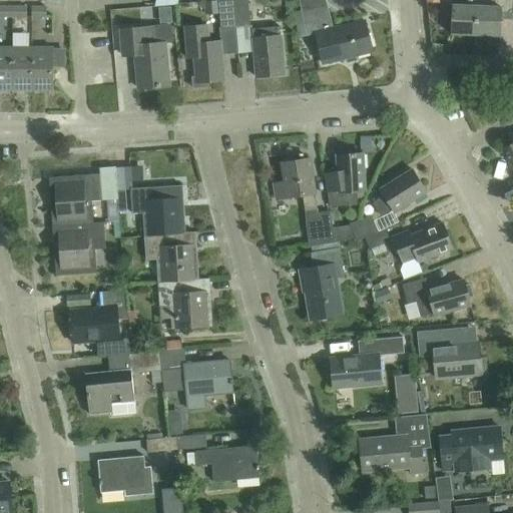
[(235,26),(232,0),(217,0),(220,27),(235,26)]
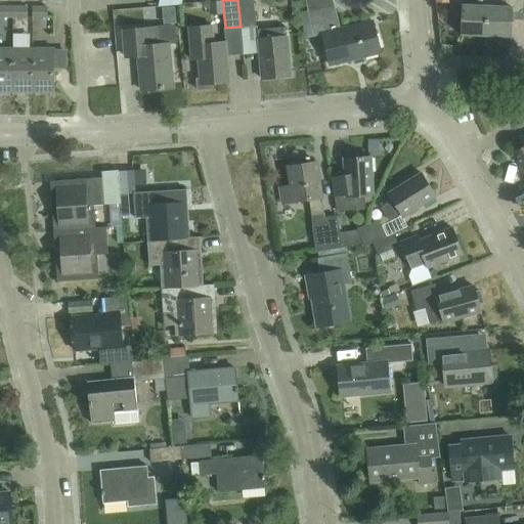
[(237,0),(241,27),(255,25),(252,0),(237,0)]
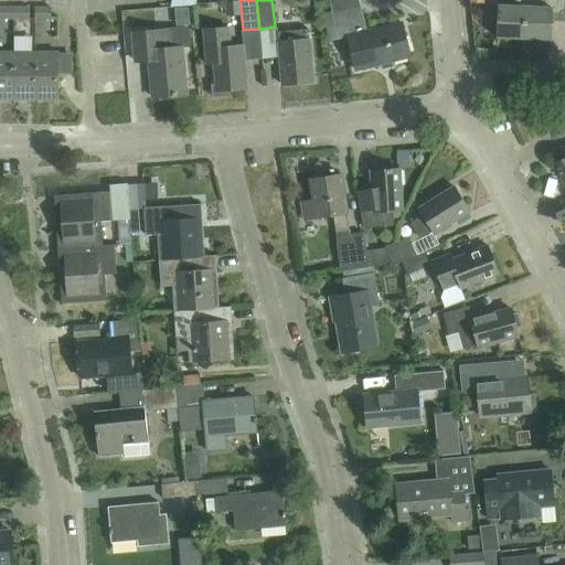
[(522,39),(523,3),(509,3),(509,0),(497,0),(496,38),(522,39)]
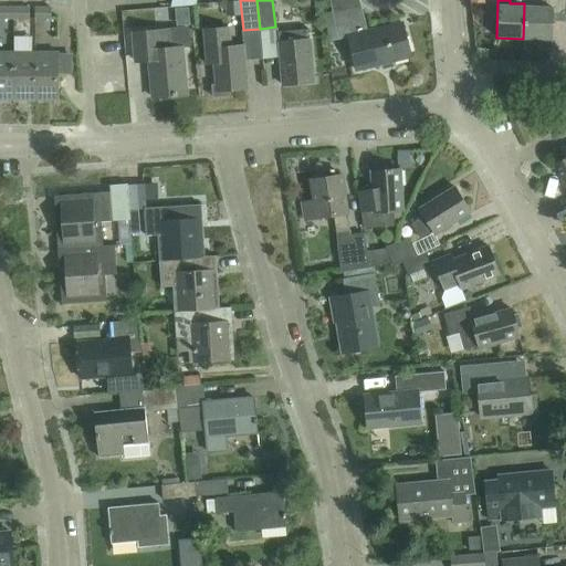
[(524,3),(523,39),(551,40),(552,12),(564,13),(564,0),(541,0),(541,4),(524,3)]
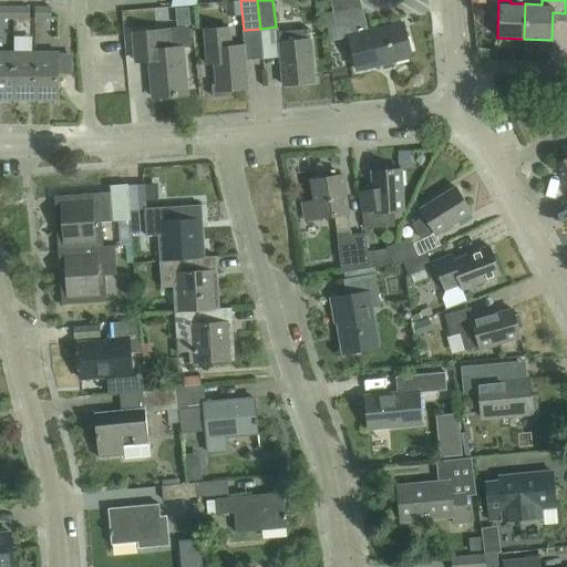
[(339,39),(348,35),(356,70),(411,55),(402,22),(368,31),(361,4),(332,12),(339,39)]
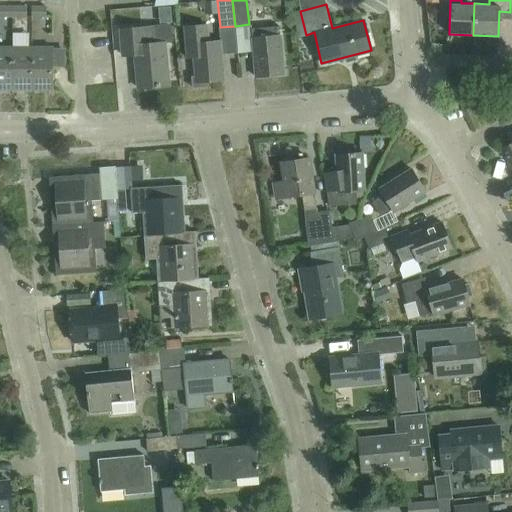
[(0,16),(12,17),(12,6),(0,5),(0,16)]
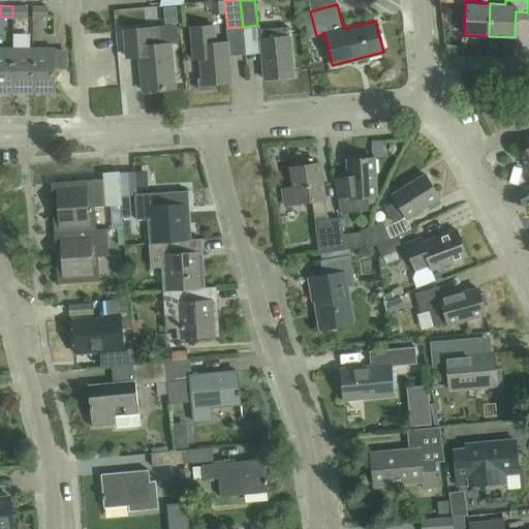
[(12,6),(12,18),(28,18),(28,6),(12,6)]
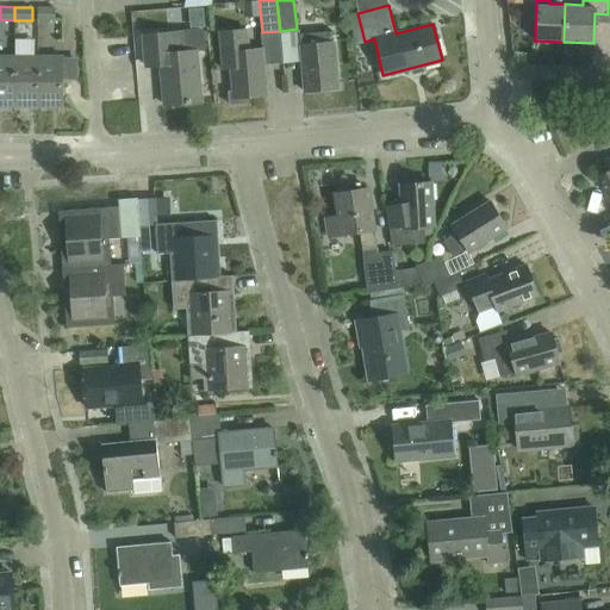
[(38,20),(56,20),(55,7),(38,7),(38,20)]
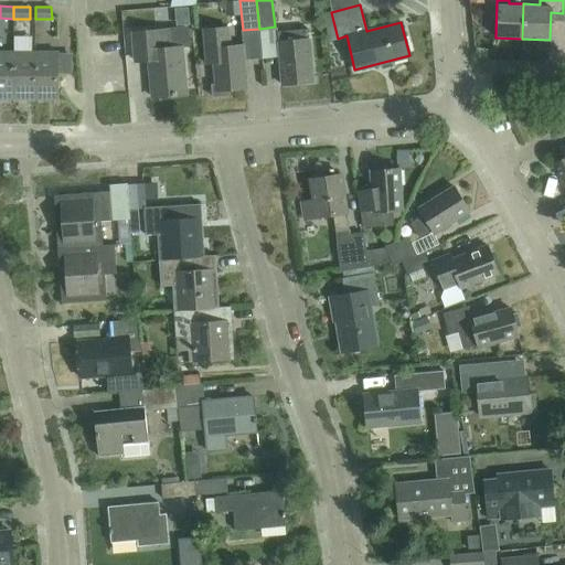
[(212,85),(213,96),(230,95),(230,89),(247,88),(244,44),(231,45),(228,27),(204,29),(208,64),(214,63),(216,84),(212,85)]
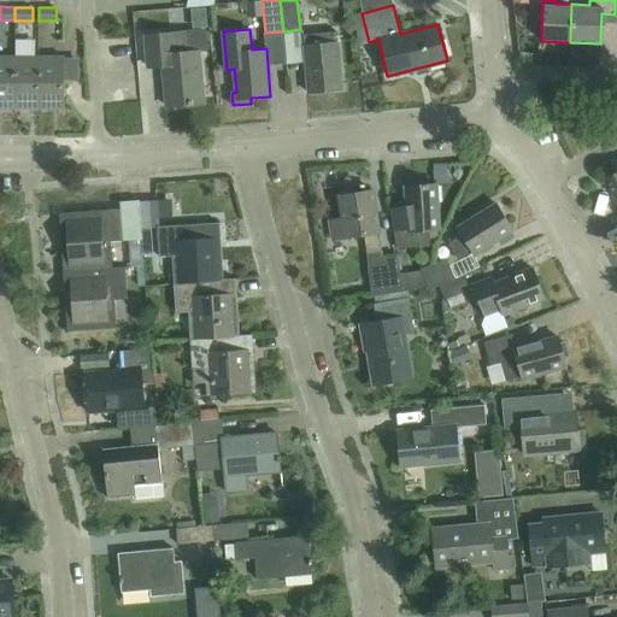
[(206,31),(184,34),(145,37),(148,68),(164,66),(168,107),(203,104),(198,52),(207,51),(206,31)]
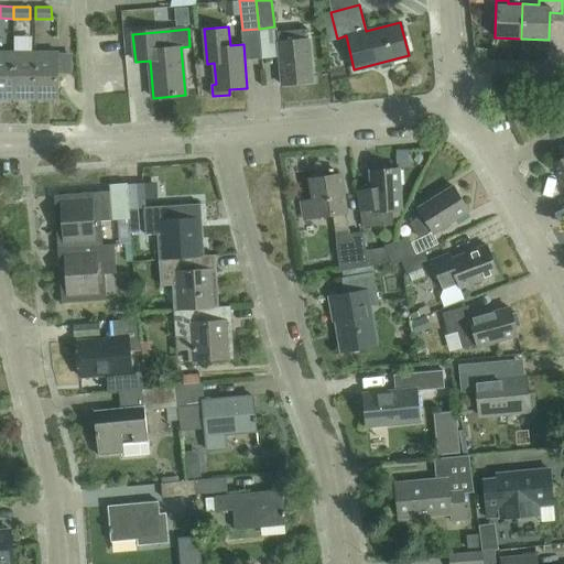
[(282,85),(313,82),(307,38),(278,41),(282,85)]
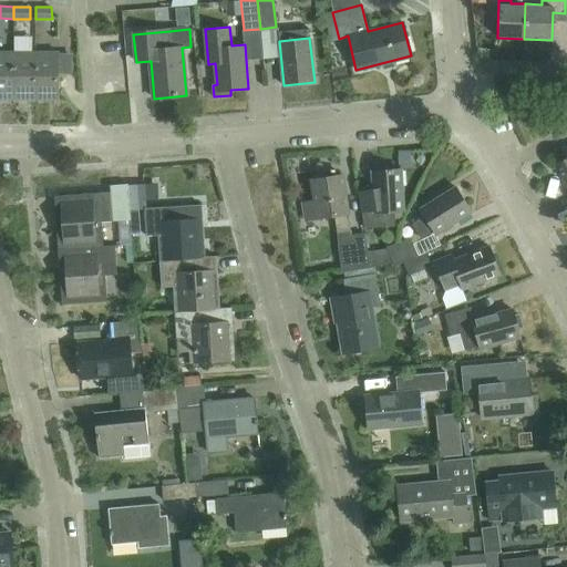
[(0,51),(0,101),(13,101),(13,52),(0,51)]
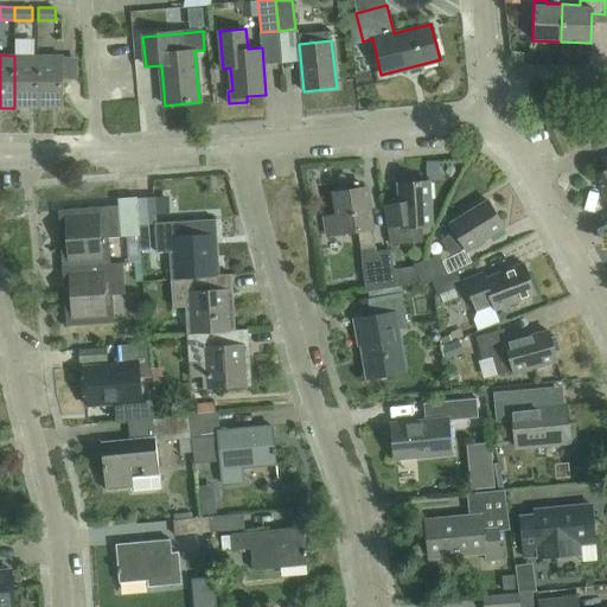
[(14,56),(14,108),(38,108),(38,56),(14,56)]
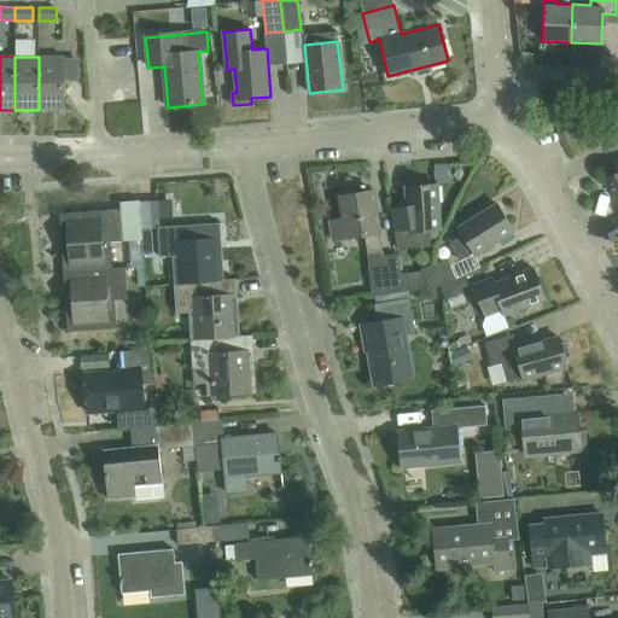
[(39,57),(39,110),(63,110),(64,57),(39,57)]
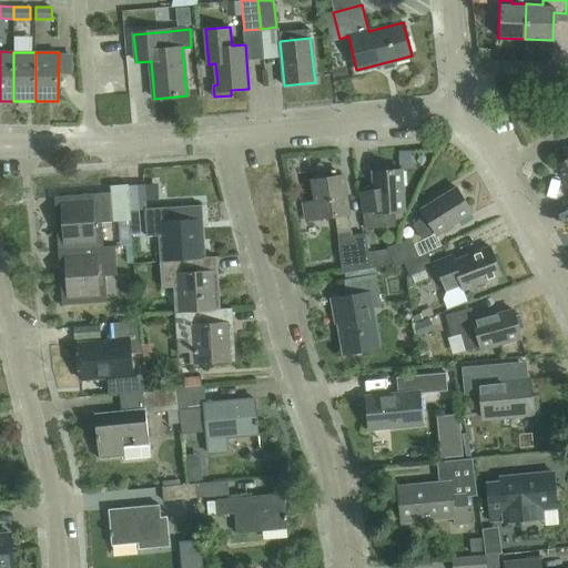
[(567,159),(557,164),(567,185),(567,159)]
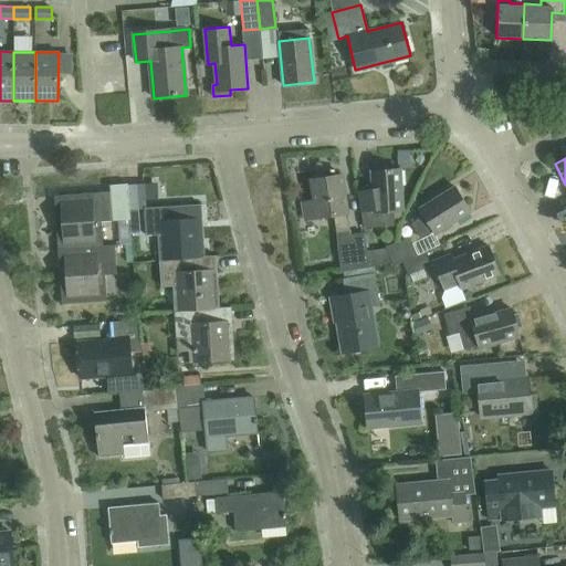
[(392,224),(392,210),(400,210),(398,168),(370,169),(371,211),(375,211),(375,226),(392,224)]
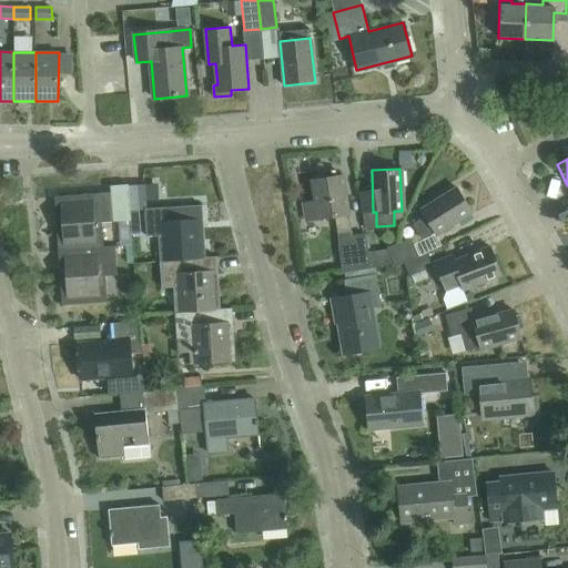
[(311,180),(314,201),(303,203),(306,220),(334,215),(337,233),(350,231),(347,213),(348,213),(343,175),(311,180)]
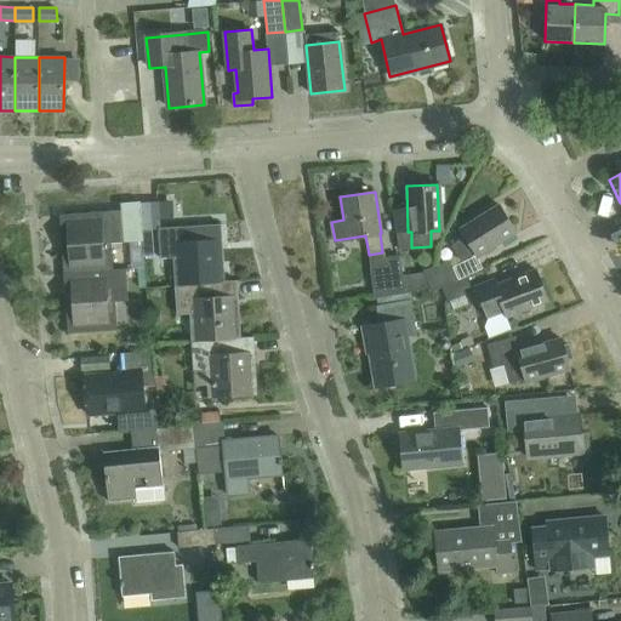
[(164,228),(163,201),(124,203),(125,229),(164,228)]
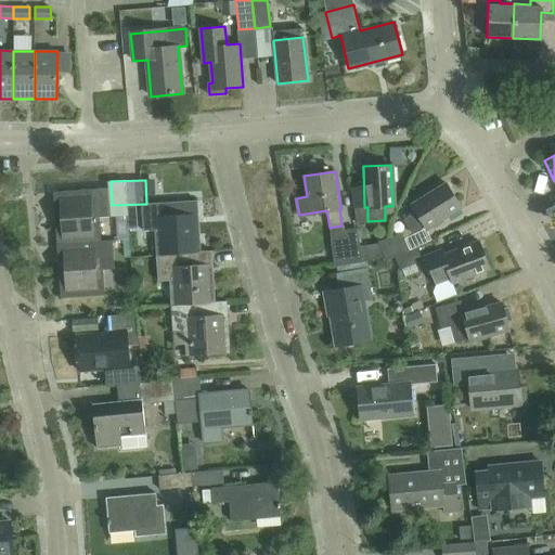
[(412,233),(423,227),(424,229),(461,206),(447,183),(411,206),(414,211),(403,219),(412,233)]
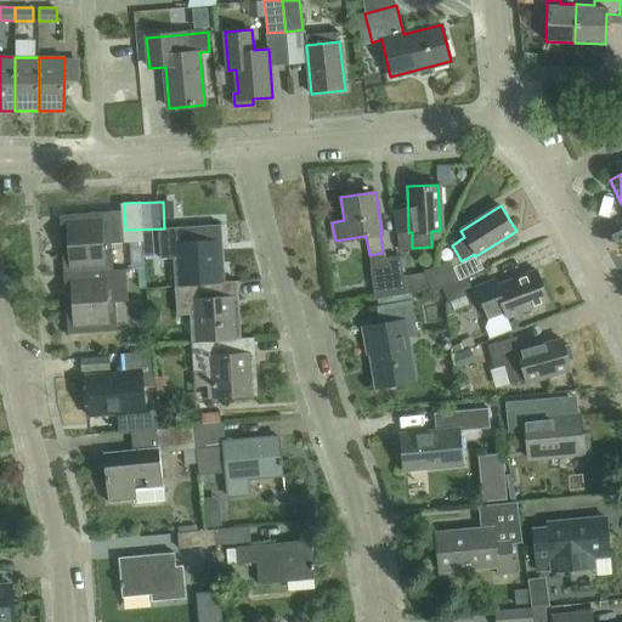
[(64,276),(112,272),(109,243),(124,242),(122,213),(60,218),(64,276)]
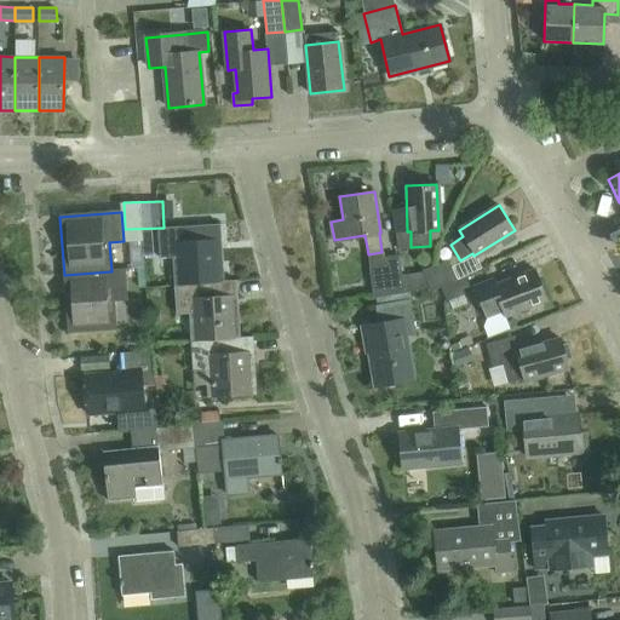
[(174,285),(225,281),(222,224),(158,229),(160,258),(172,258),(174,285)]
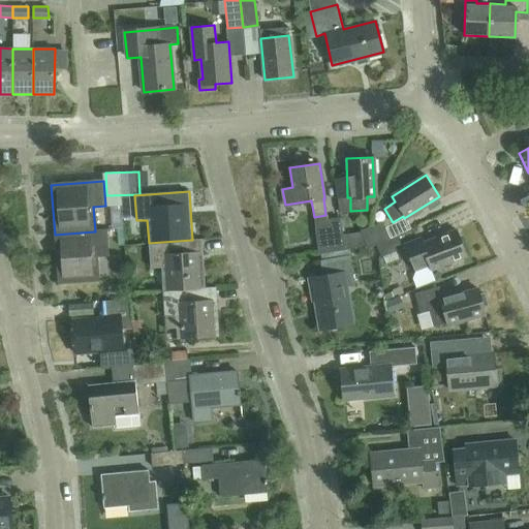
[(129,196),(121,196),(122,205),(123,219),(131,218),(129,196)]
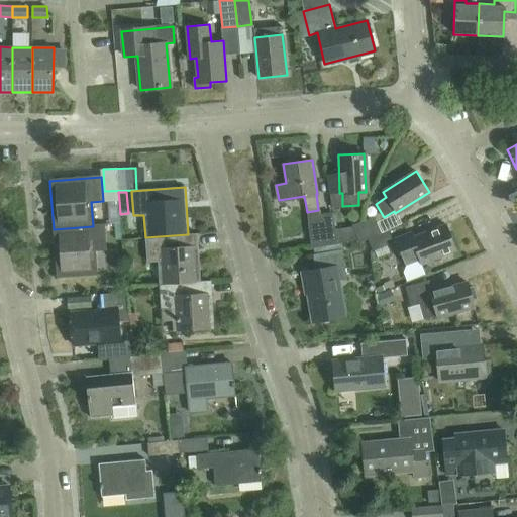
[(333,221),(332,212),(319,214),(321,226),(308,228),(312,248),(337,244),(333,221)]
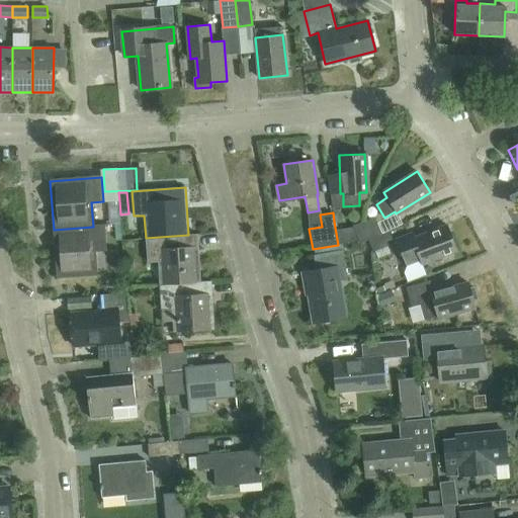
[(353,226),(355,231),(355,232),(358,242),(368,238),(373,252),(395,244),(390,231),(380,235),(375,223),(376,223),(374,217),(353,226)]
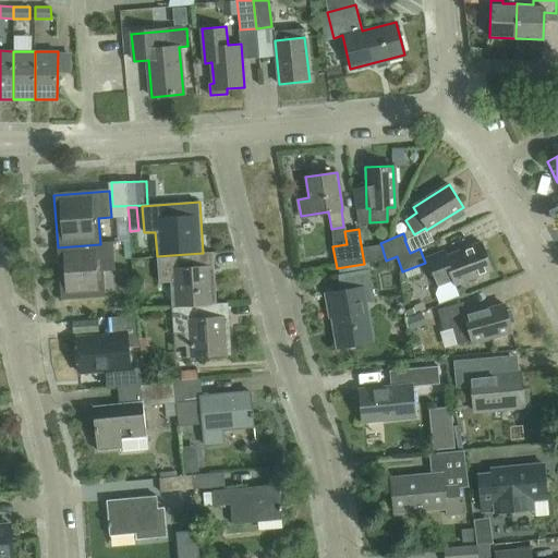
[(438,284),(452,279),(455,284),(492,270),(481,242),(445,256),(443,251),(427,256),(438,284)]
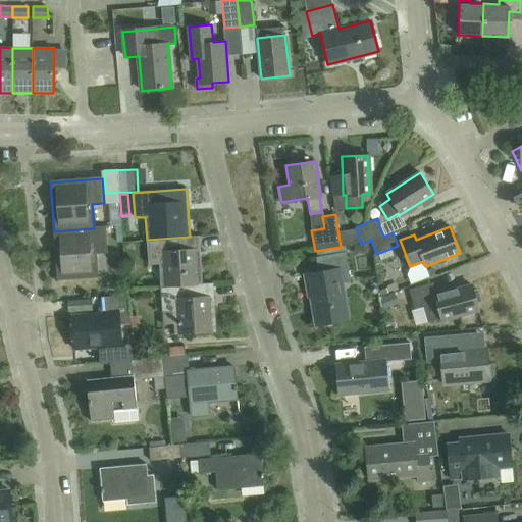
[(106,227),(94,228),(54,231),(57,280),(97,277),(95,254),(108,253),(106,227)]
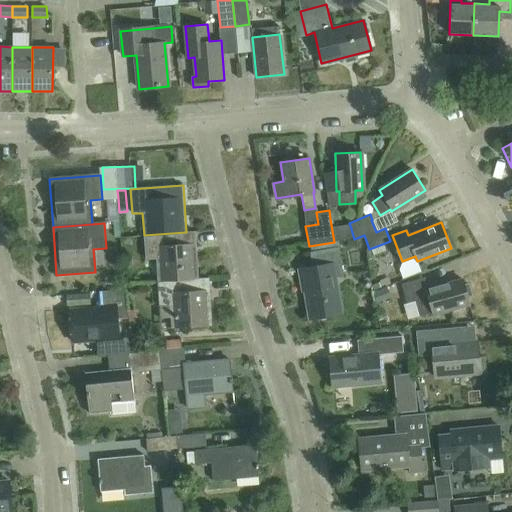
[(157,282),(202,279),(198,231),(186,232),(144,235),(146,261),(156,260),(157,282)]
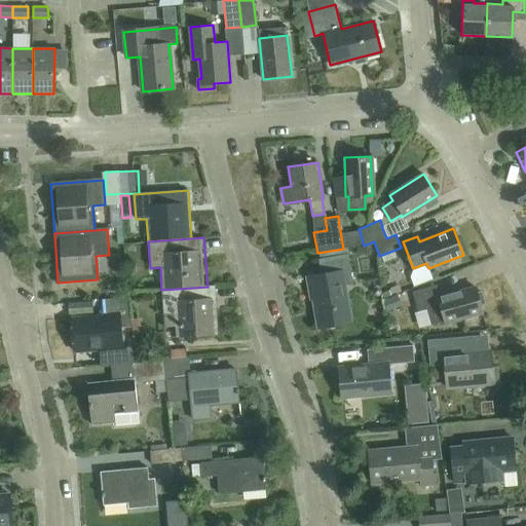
[(104,273),(115,272),(114,255),(103,255),(104,273)]
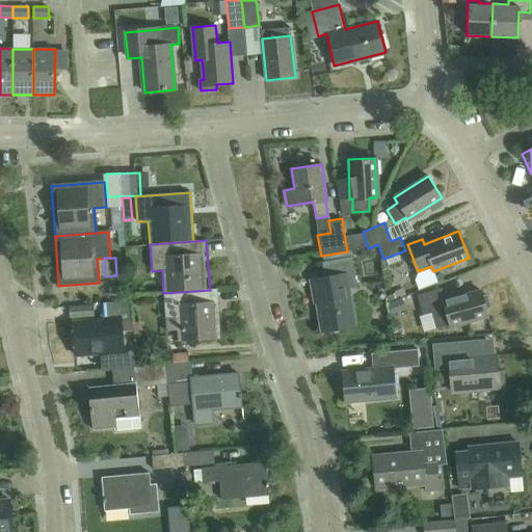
[(314,295),(316,294),(322,330),(355,325),(349,289),(356,287),(352,259),(326,264),(329,277),(311,281),(314,295)]
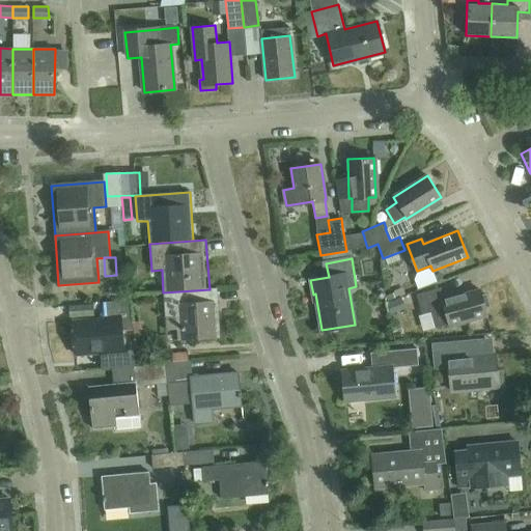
[(210,289),(163,292),(165,318),(176,317),(177,342),(220,340),(216,288),(210,289)]
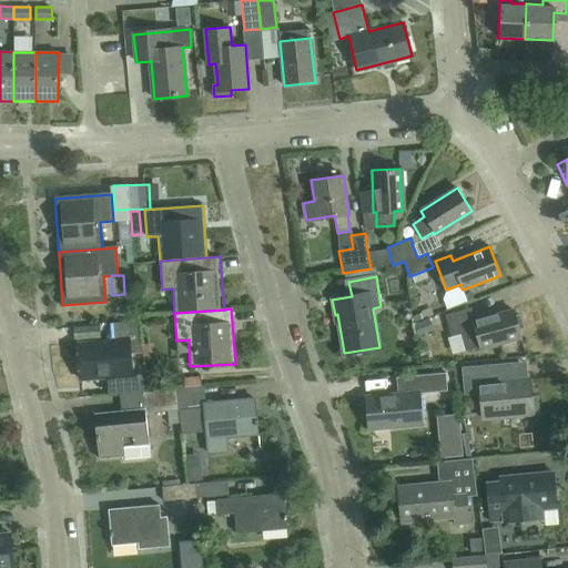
[(520,337),(519,330),(523,327),(519,314),(515,314),(514,310),(474,321),(470,308),(446,315),(452,336),(462,334),(466,351),(480,347),(480,348),(520,337)]
